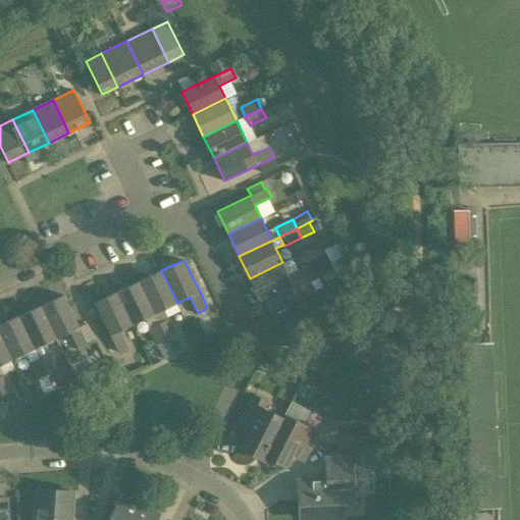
[(310,276),(309,276),(305,267),(289,275),(282,262),(250,278),(260,300),(264,298),(271,311),(300,298),(316,290),(310,276)]
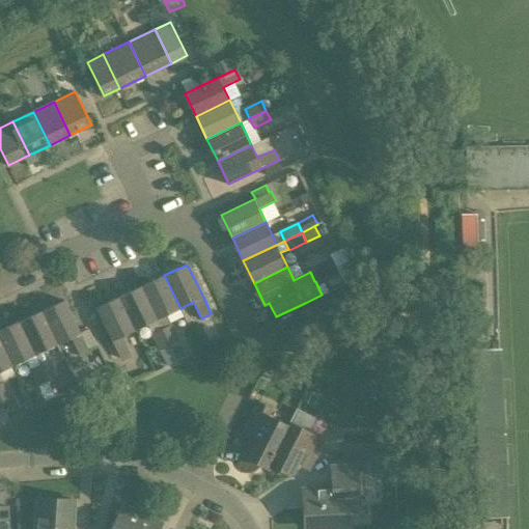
[(181,308),(164,275),(142,286),(158,318),(181,308)]
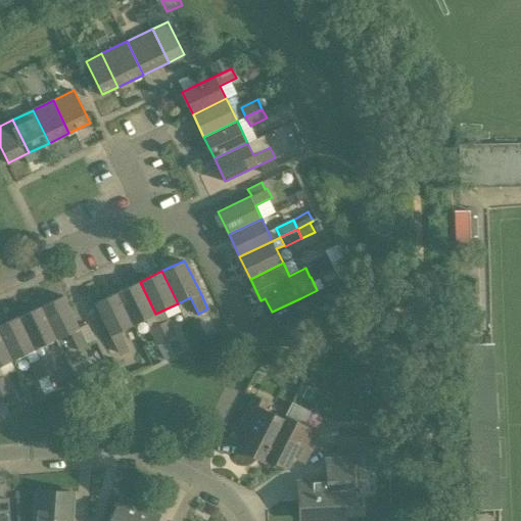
[(155,314),(140,282),(117,292),(134,325),(155,314)]
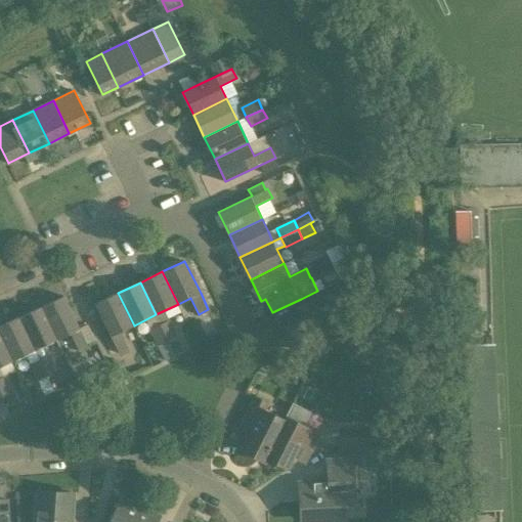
[(129,348),(121,332),(134,325),(118,293),(95,304),(119,353),(129,348)]
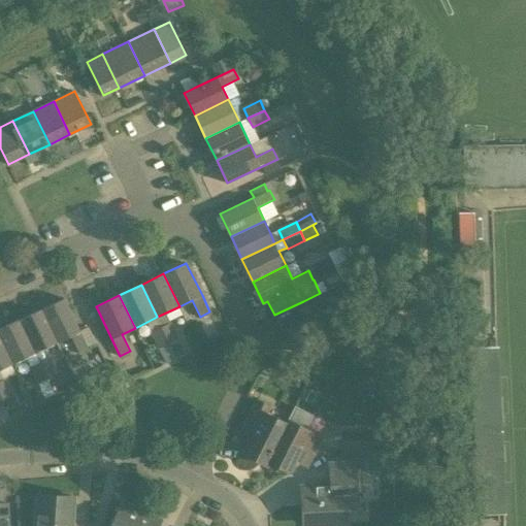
[(78,352),(89,347),(64,297),(41,308),(57,341),(70,335),(78,352)]
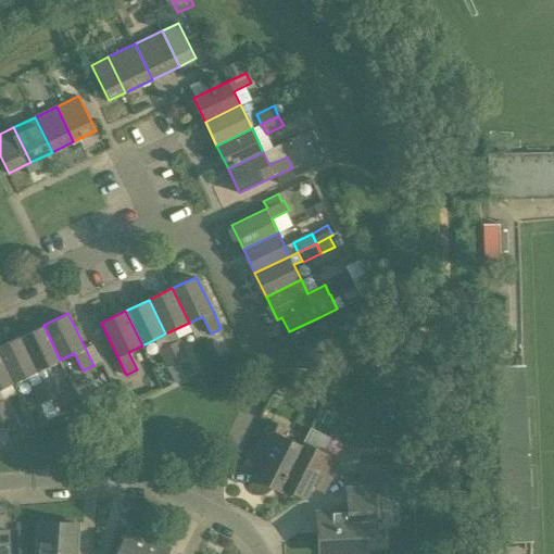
[(37,372),(60,360),(43,325),(20,337),(37,372)]
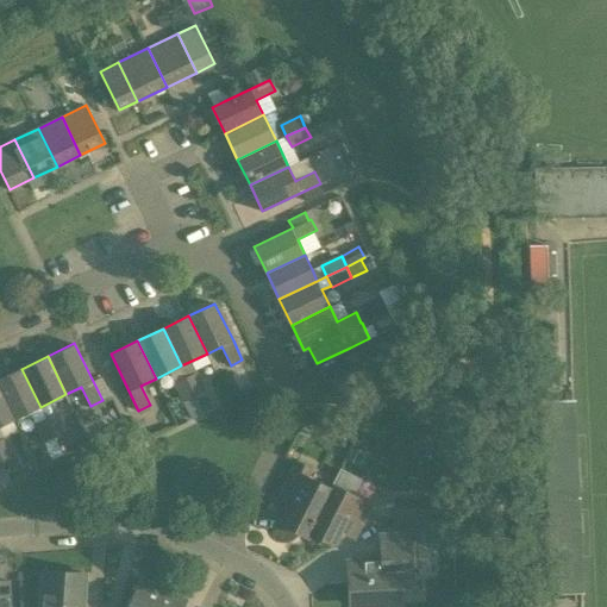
[(250,363),(233,370),(242,388),(257,381),(250,363)]
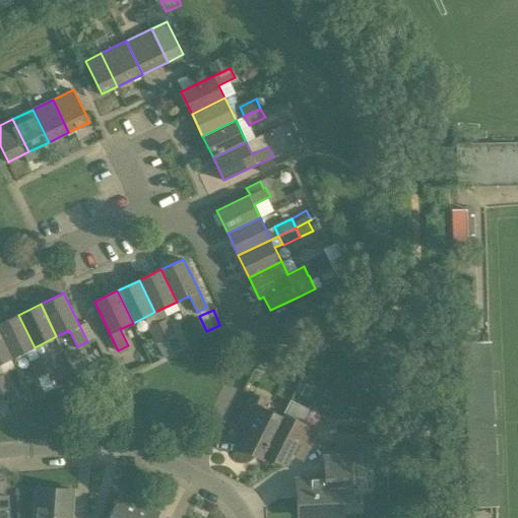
[(0,331),(12,358),(35,347),(18,315),(0,323),(0,331)]
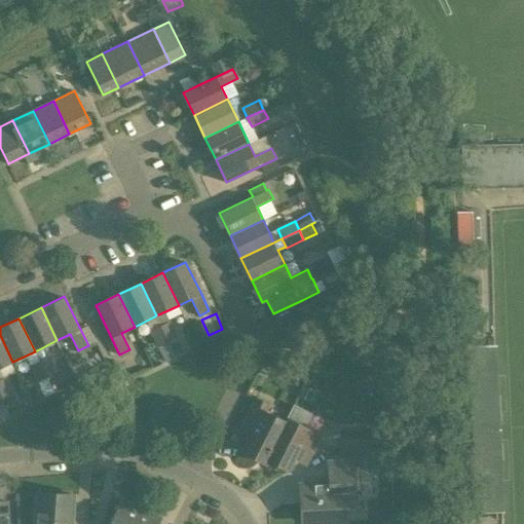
[(170,322),(161,326),(169,341),(178,337),(170,322)]
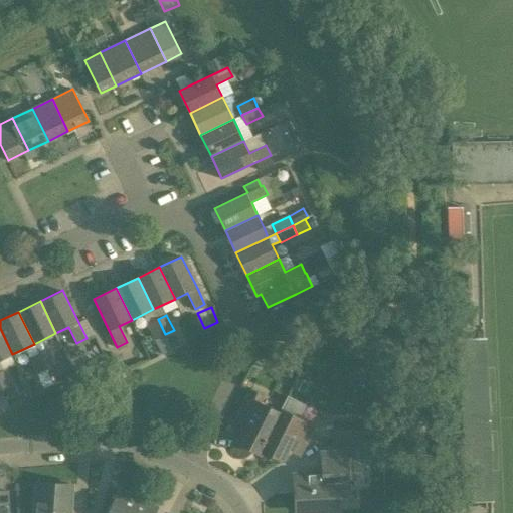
[(165,334),(158,319),(149,323),(156,339),(165,334)]
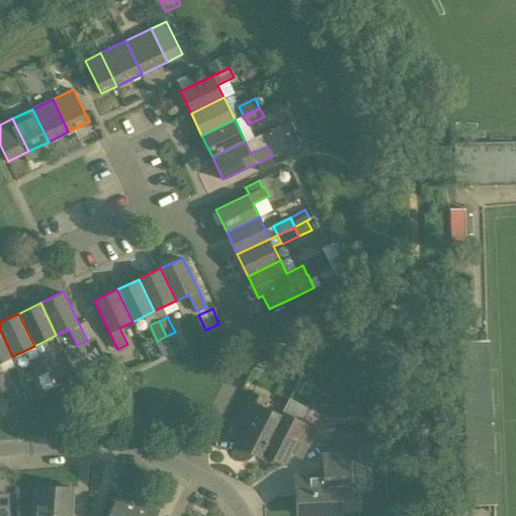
[(191,323),(183,327),(191,346),(200,342),(191,323)]
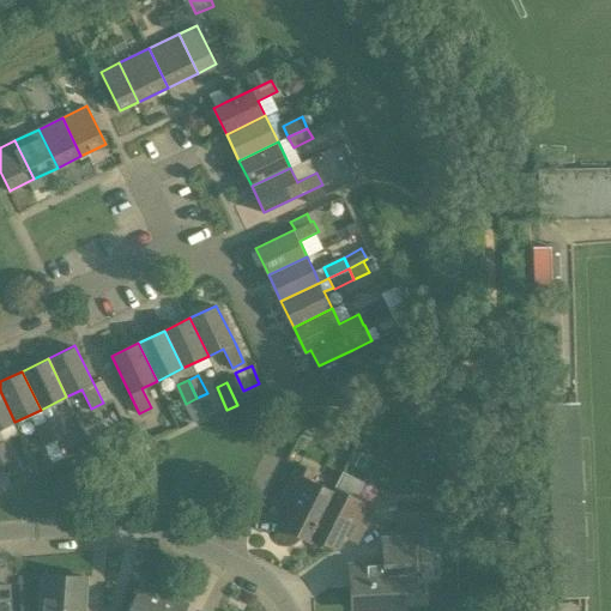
[(0,428),(14,422),(0,391),(0,428)]
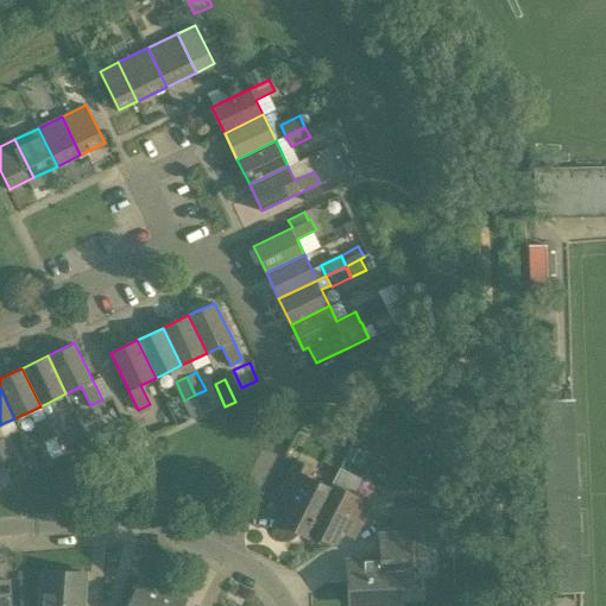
[(56,412),(46,417),(55,436),(65,431),(56,412)]
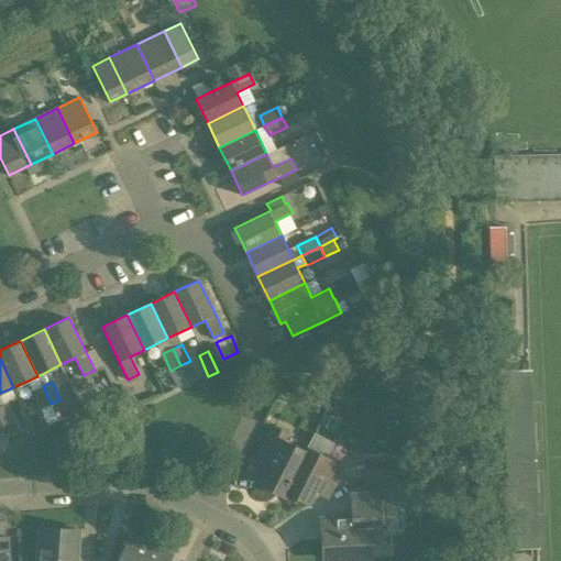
[(51,404),(43,386),(33,391),(41,408),(51,404)]
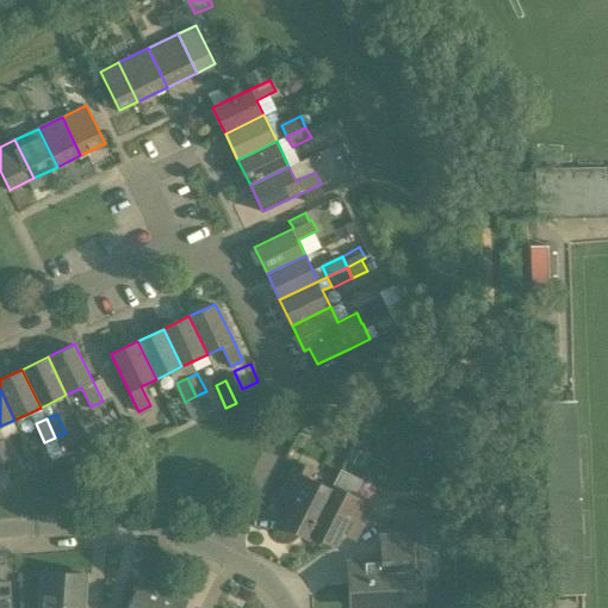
[(6,439),(0,441),(0,454),(4,463),(16,458),(6,439)]
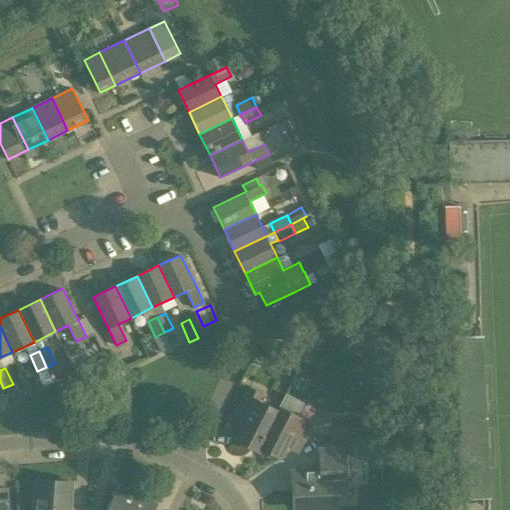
[(258,448),(260,444),(276,413),(256,402),(260,394),(249,388),(241,404),(252,409),(238,438),(258,448)]
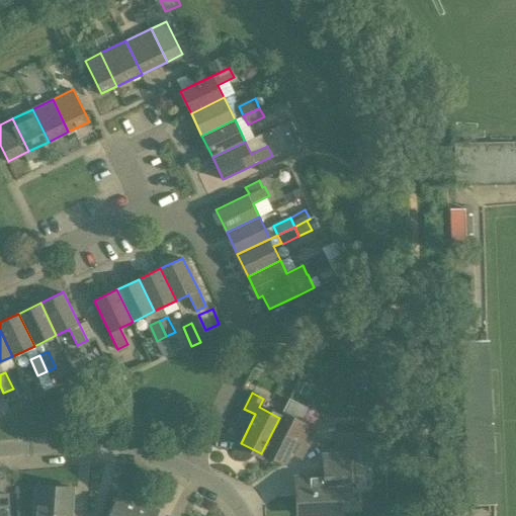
[(0,395),(0,411),(10,407),(4,394),(0,395)]
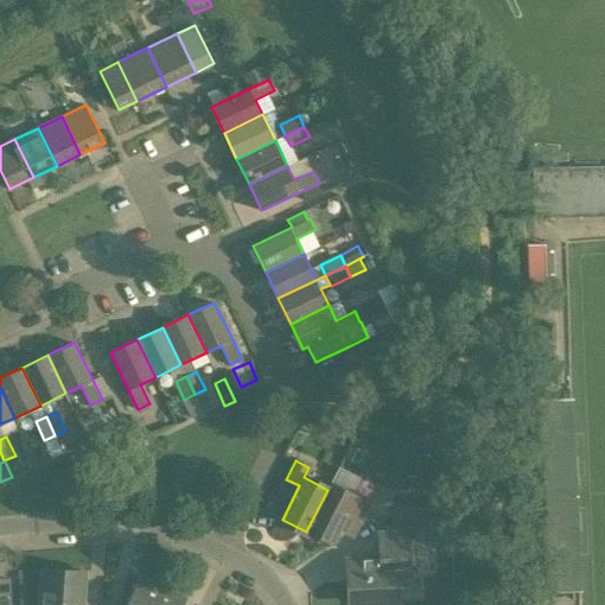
[(362,514),(368,503),(331,484),(328,490),(309,527),(332,539),(349,508),(362,514)]
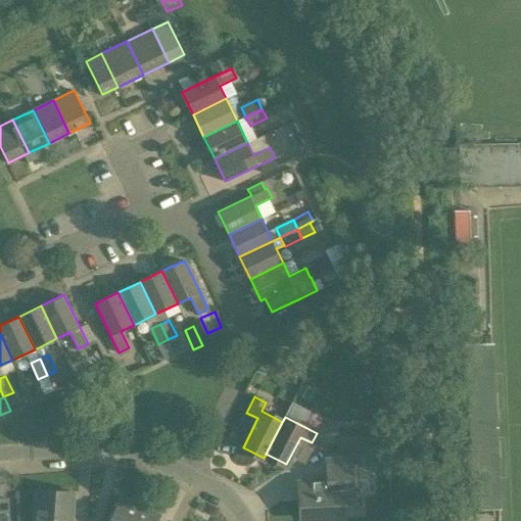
[(341,446),(370,445),(370,427),(340,428),(341,446)]
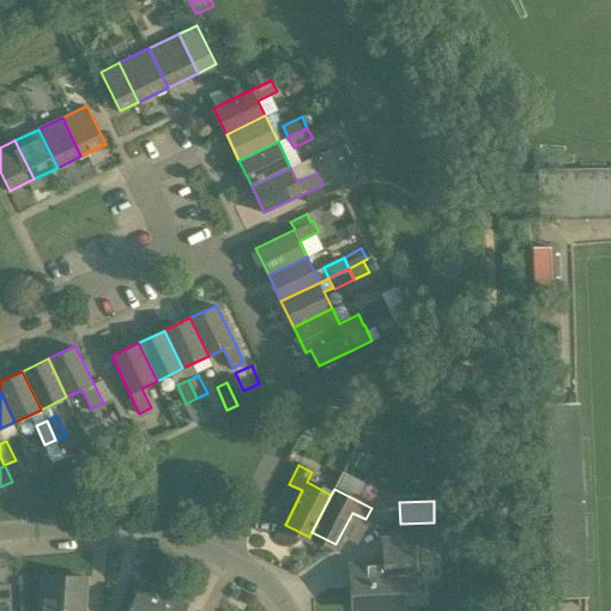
[(400,606),(399,580),(417,580),(417,578),(423,576),(422,550),(433,550),(431,532),(415,533),(382,534),(383,564),(351,566),(354,609),(400,606)]
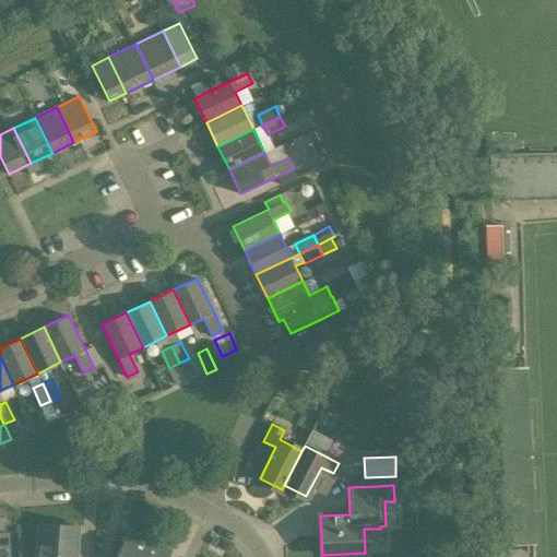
[(75,556),(79,526),(39,523),(36,556),(75,556)]
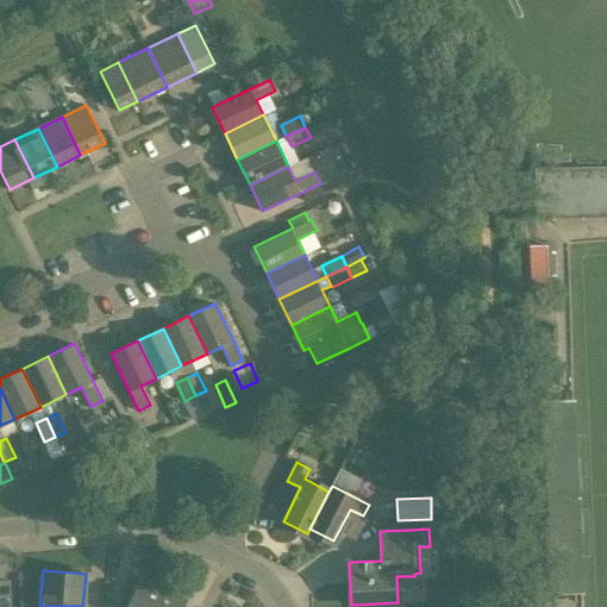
[(154,606),(161,595),(149,589),(151,586),(141,580),(142,577),(141,577),(125,606),(154,606)]
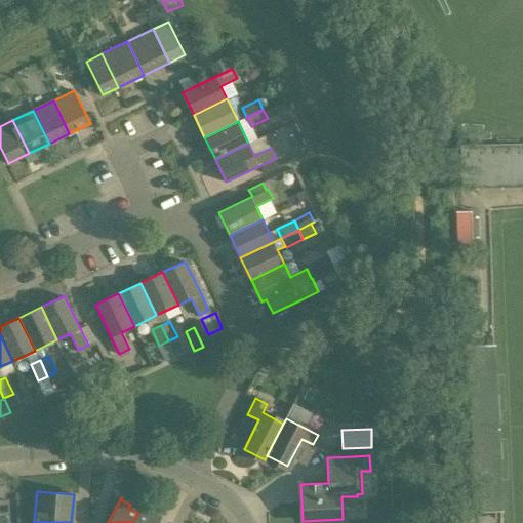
[(159,522),(162,519),(160,518),(159,519),(149,514),(147,517),(138,513),(132,522),(159,522)]
